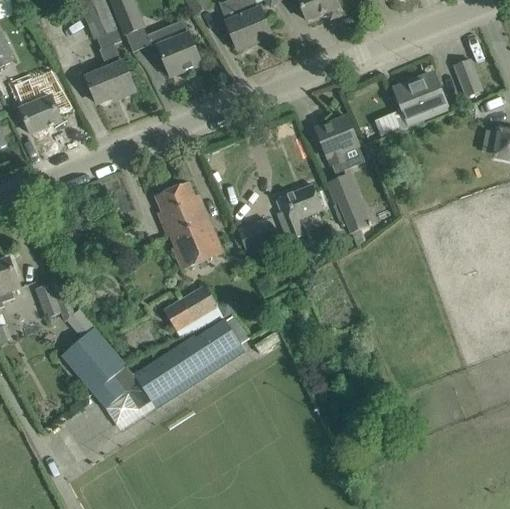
[(84,0),(77,3),(93,38),(95,37),(115,29),(116,28),(103,0),(84,0)]
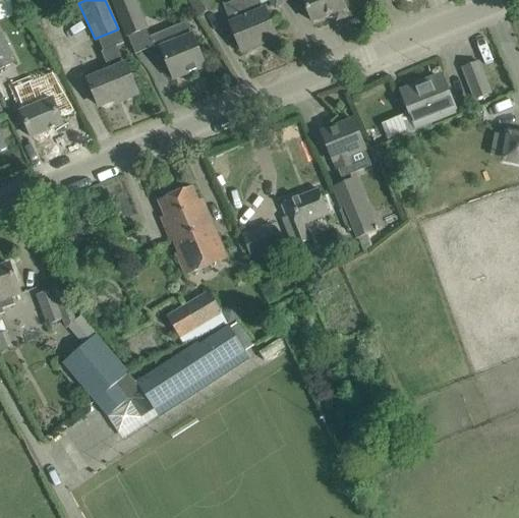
[(145,26),(132,0),(111,0),(125,35),(145,26)]
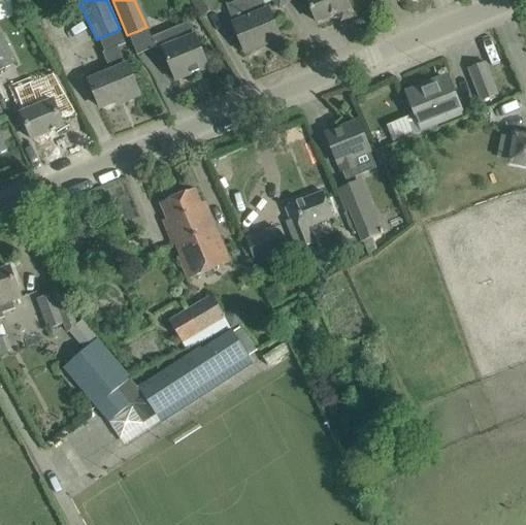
[(191,0),(201,15),(216,6),(211,0),(191,0)]
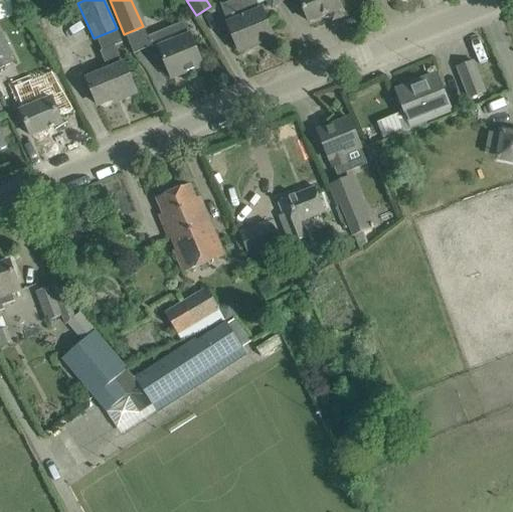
[(227,0),(219,4),(226,21),(238,49),(272,35),(261,8),(259,8),(254,0),(227,0)]
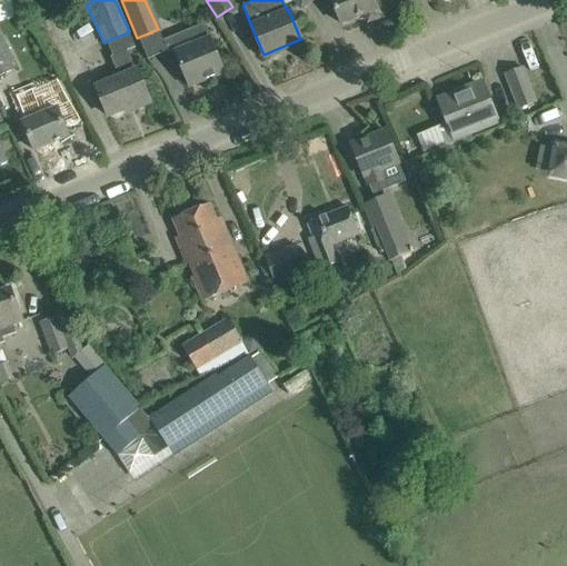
[(295,0),(299,6),(307,0),(330,0),(340,22),(374,8),(370,0),(295,0)]
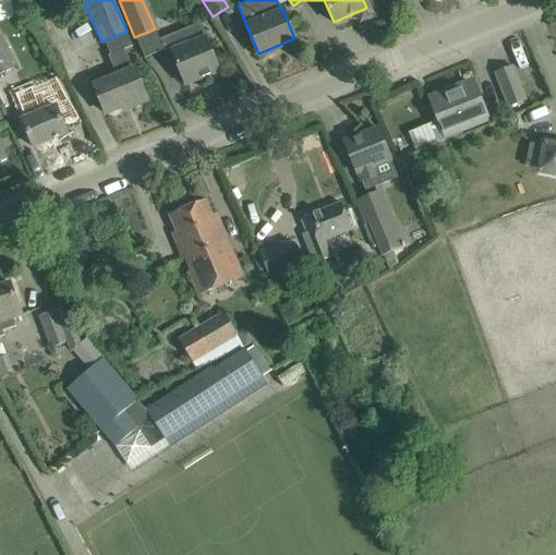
[(188,41),(170,49),(184,83),(219,69),(205,35),(204,35),(197,21),(182,27),(188,41)]
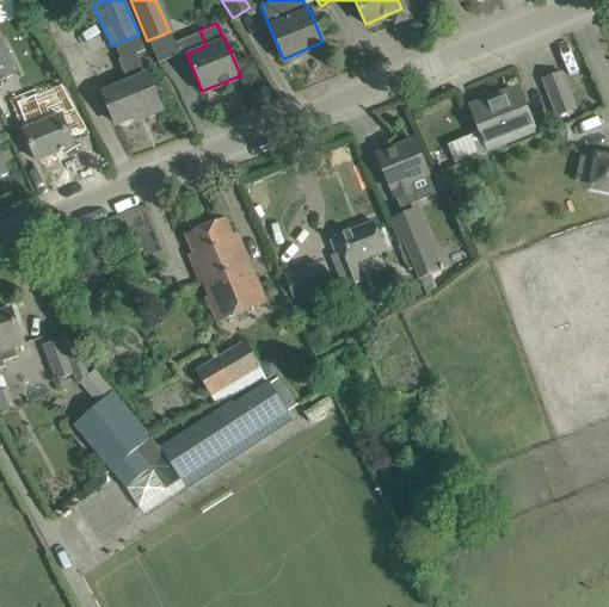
[(0,79),(14,72),(0,43),(0,79)]
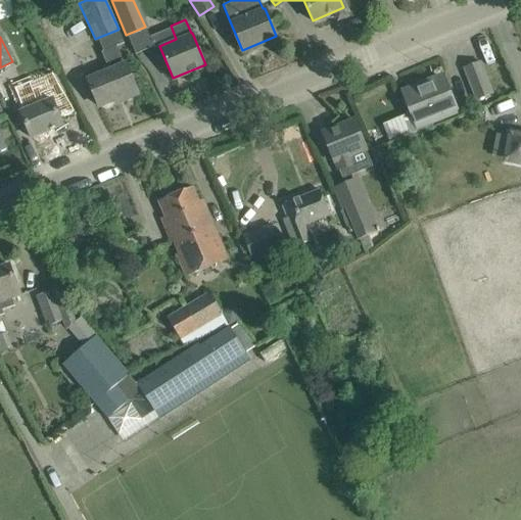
[(95,75),(87,78),(98,105),(122,95),(123,98),(137,93),(124,62),(123,62),(115,44),(102,49),(100,50),(107,69),(95,75)]
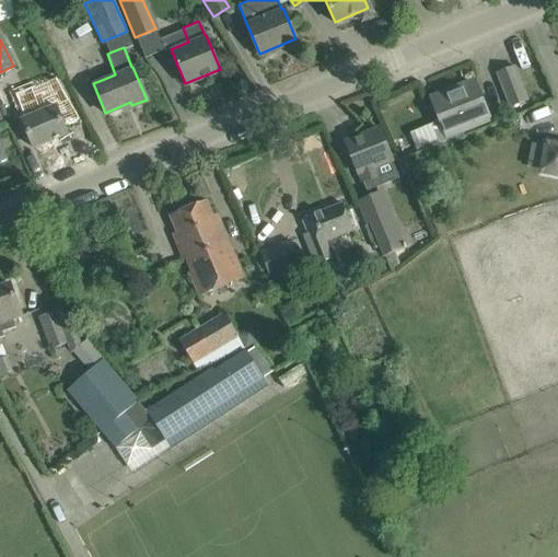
[(495,71),(509,106),(526,100),(512,65),(495,71)]
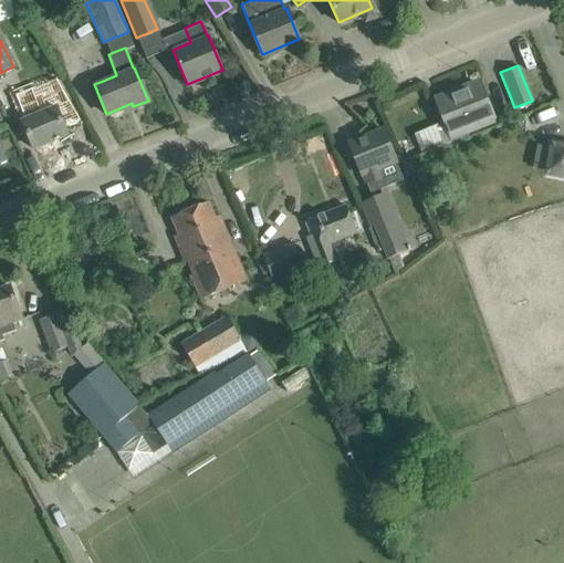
[(434,96),(442,116),(450,137),(494,120),(478,79),(434,96)]
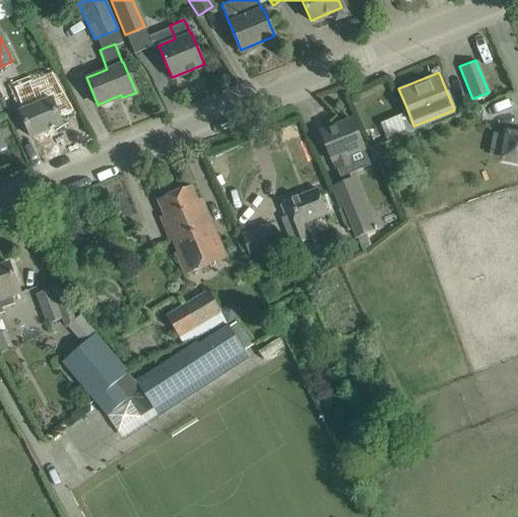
[(30,135),(61,123),(50,97),(42,78),(27,84),(35,103),(19,110),(30,135)]
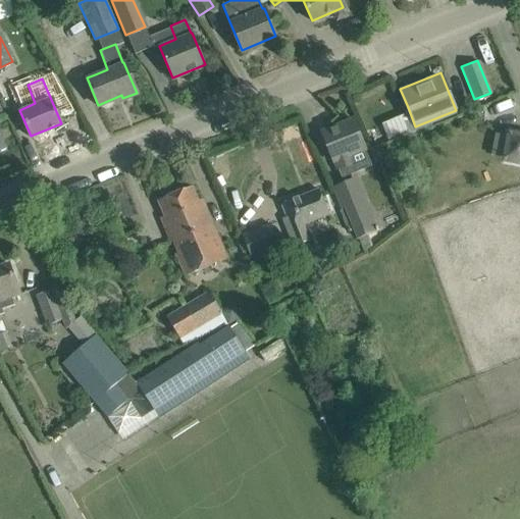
[(486,115),(519,106),(517,97),(484,106),(486,115)]
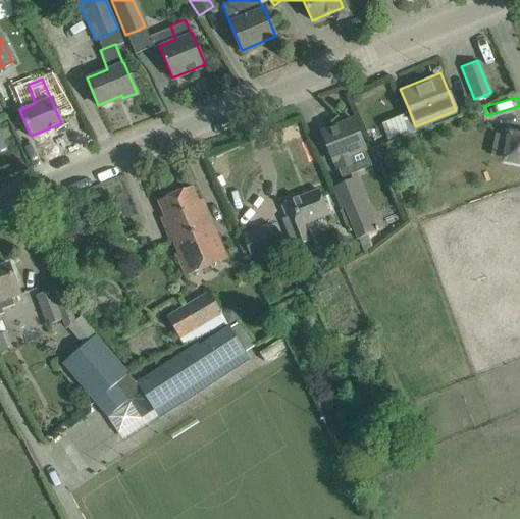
[(352,118),(321,131),(332,160),(333,160),(338,168),(341,176),(370,164),(364,148),(352,118)]
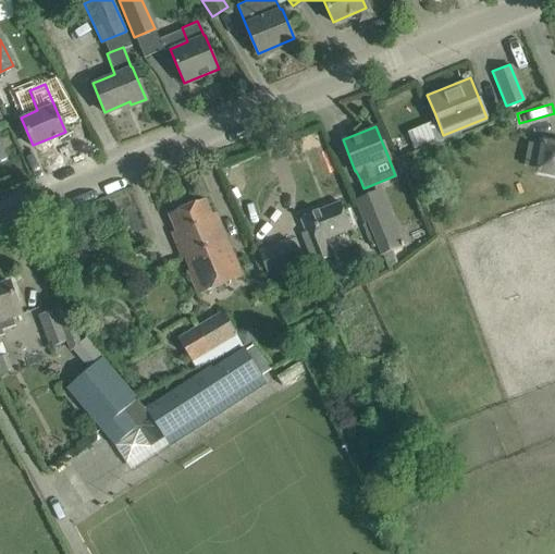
[(554,139),(540,137),(533,172),(554,175),(554,139)]
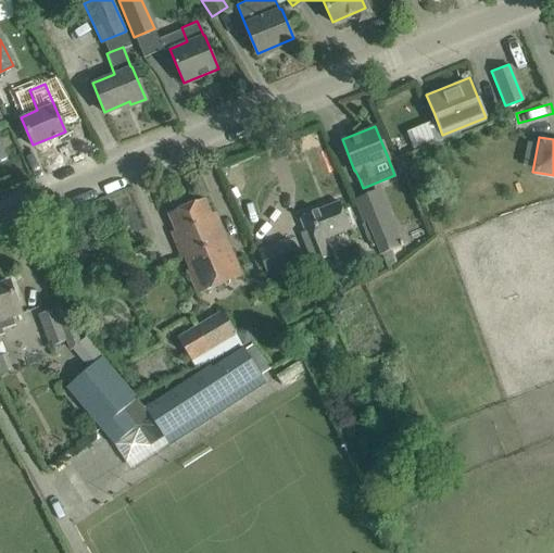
[(379,189),(356,198),(365,221),(366,220),(386,266),(395,260),(391,249),(402,244),(379,189)]
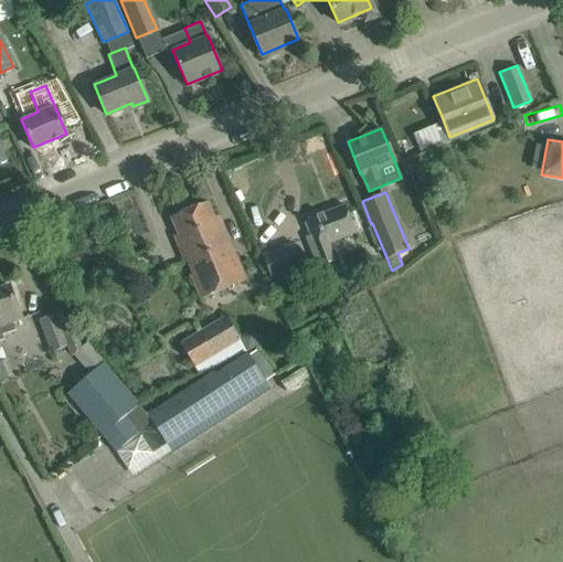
[(183,258),(229,240),(218,214),(213,215),(206,200),(170,215),(177,232),(172,234),(181,255),(183,258)]
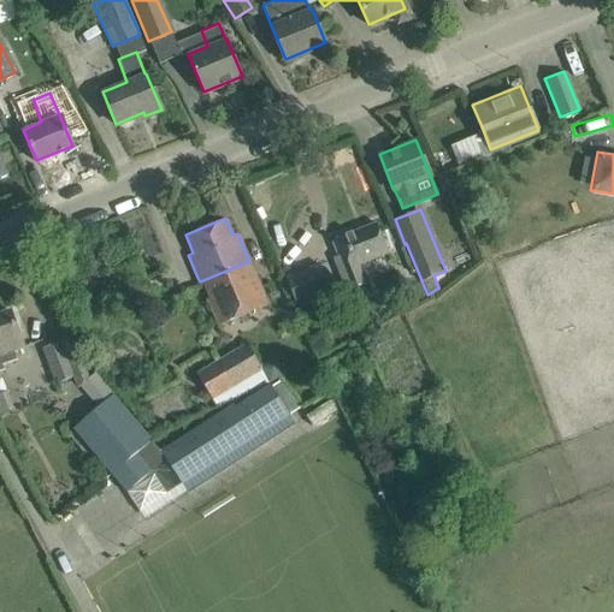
[(337,254),(332,256),(344,289),(359,283),(352,265),(387,251),(376,221),(331,239),(337,254)]
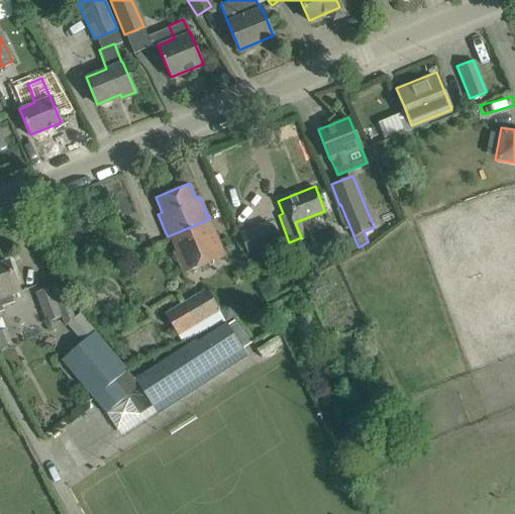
[(348,226),(350,232),(344,234),(351,251),(358,247),(340,204),(339,205),(335,206),(343,228),(348,226)]
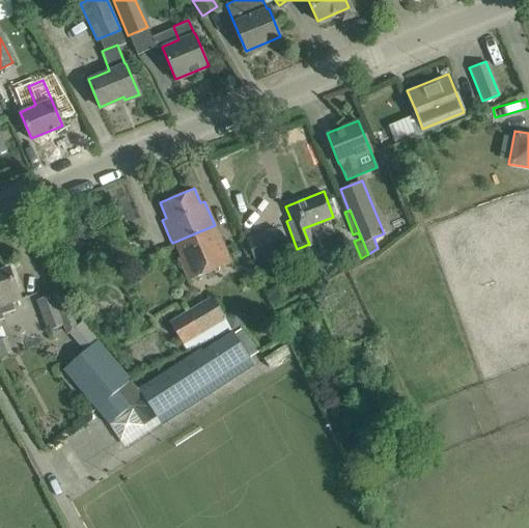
[(113,212),(50,234),(64,268),(84,260),(82,253),(122,239),(113,212)]
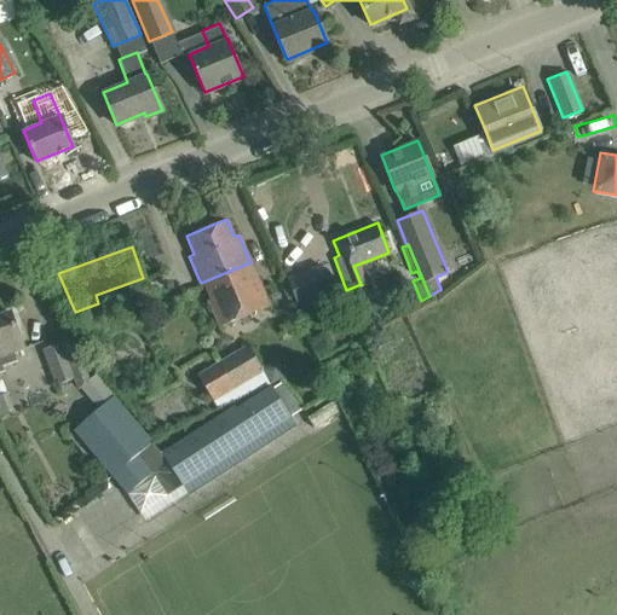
[(267,303),(251,262),(201,283),(201,284),(205,283),(211,296),(207,299),(218,325),(267,303)]
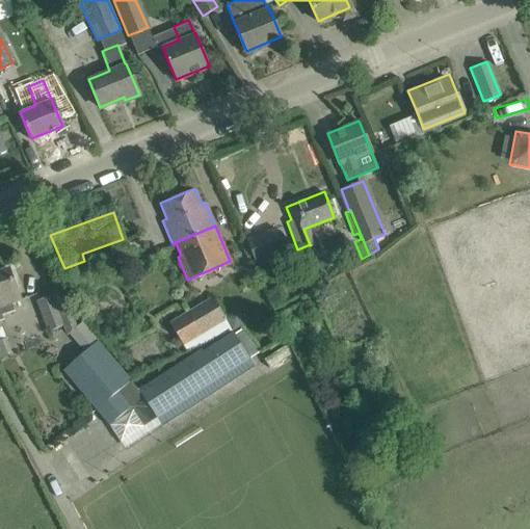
[(256,262),(284,252),(274,227),(246,238),(256,262)]
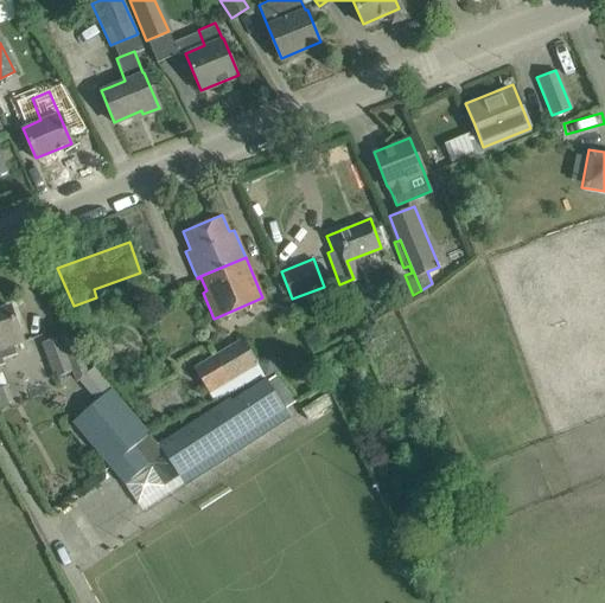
[(313,312),(329,306),(325,296),(311,303),(313,312)]
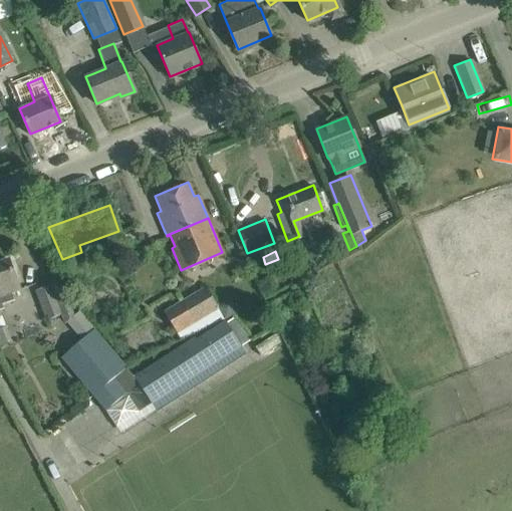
[(13,298),(10,291),(19,288),(7,258),(0,260),(0,308),(3,307),(1,302),(13,298)]
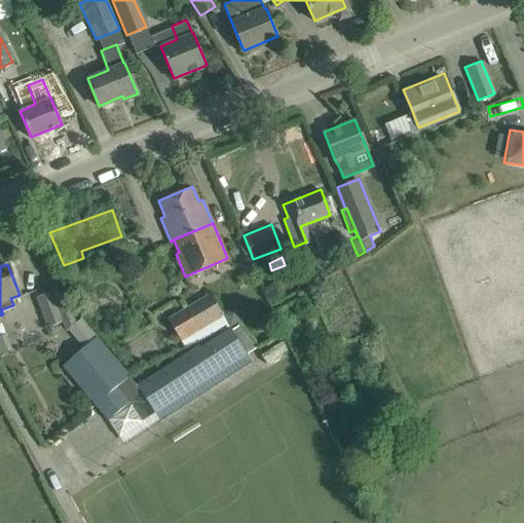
[(47,326),(63,321),(51,290),(36,296),(47,326)]
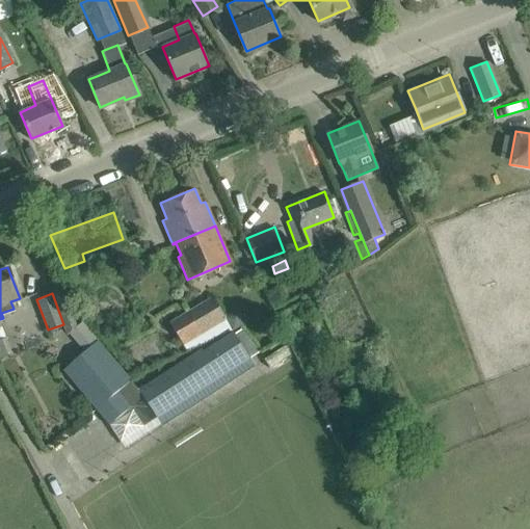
[(231,327),(212,295),(169,320),(186,349),(231,327)]
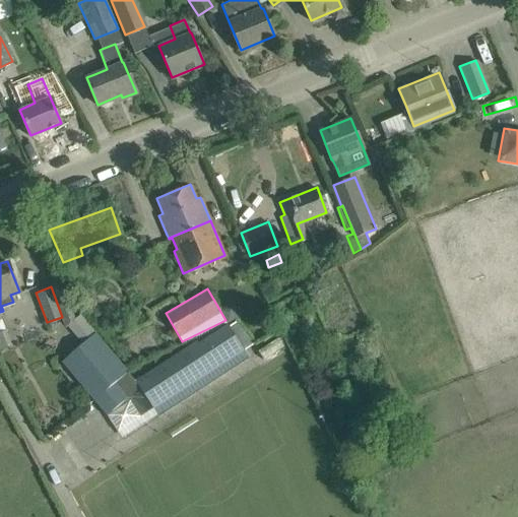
[(66,323),(82,342),(94,332),(78,313),(66,323)]
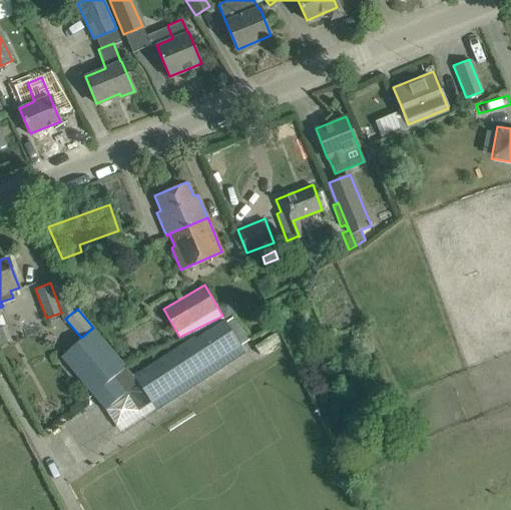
[(150,402),(239,344),(247,340),(241,330),(230,316),(195,339),(193,336),(132,375),(93,328),(81,338),(60,356),(105,409),(125,391),(144,392),(150,402)]
